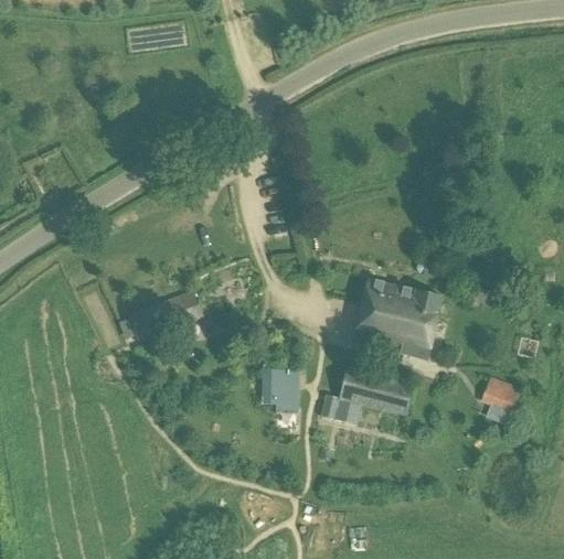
[(368,277),(352,334),(427,353),(442,296),(368,277)]
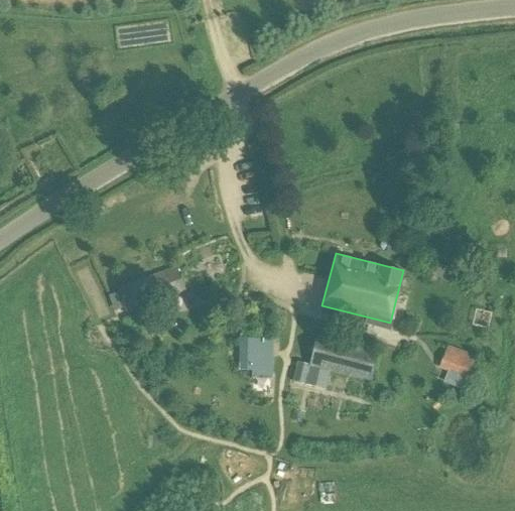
[(124,305),(182,284),(175,264),(117,286),(124,305)]
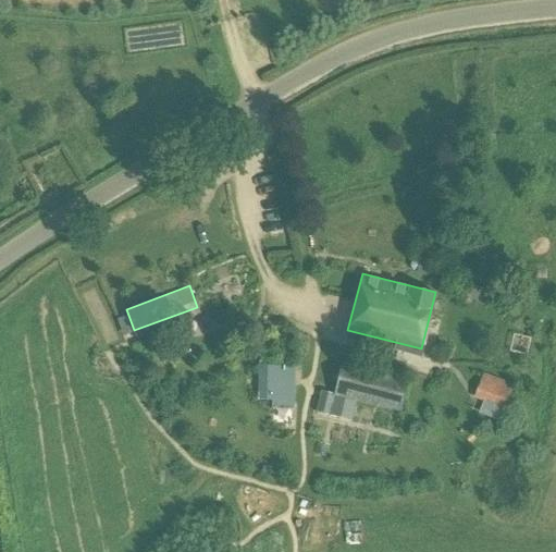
[(267,362),(266,395),(292,396),(293,363),(267,362)]
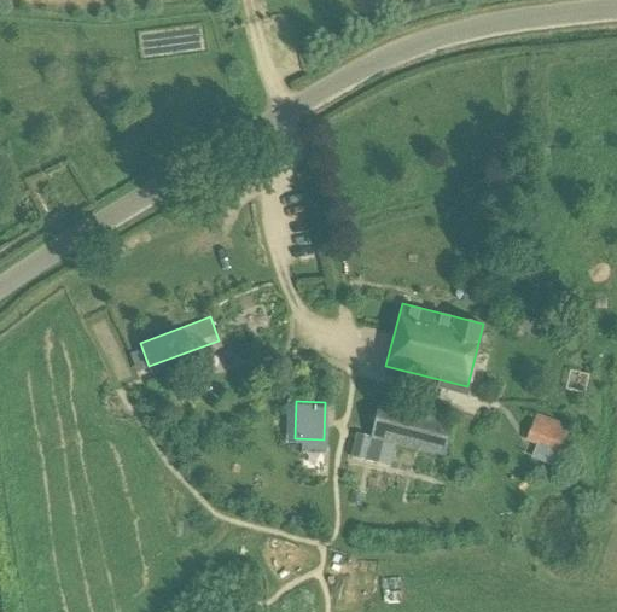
[(444,453),(453,419),(379,401),(371,435),(356,431),(351,454),(389,464),(395,441),(444,453)]
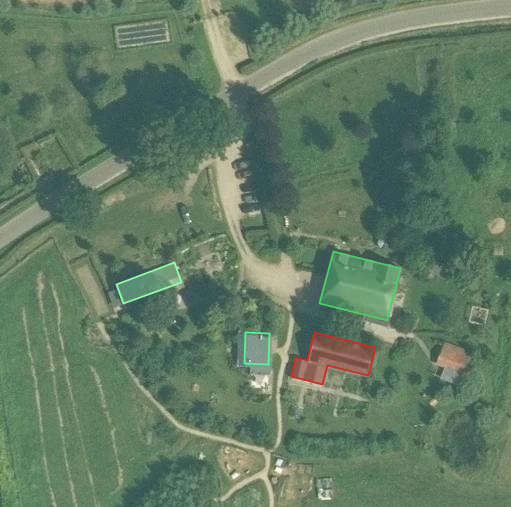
[(445,340),(436,363),(462,373),(471,350),(445,340)]
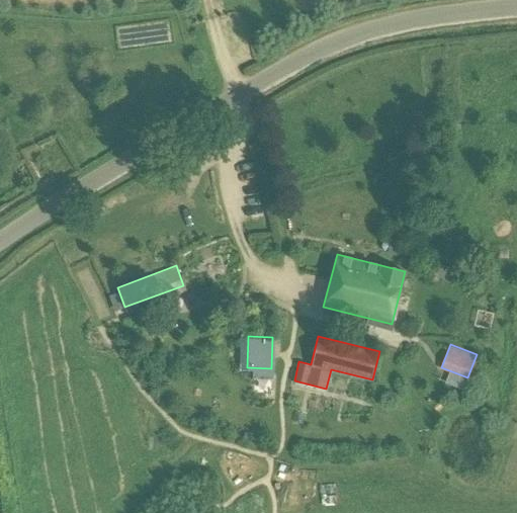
[(240,364),(227,368),(230,379),(243,376),(240,364)]
